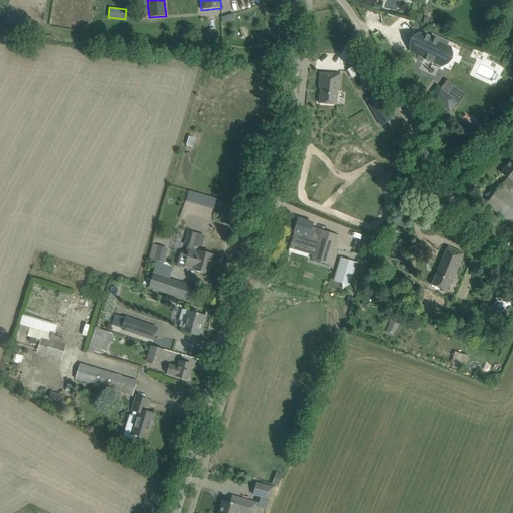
[(458,46),(431,33),(431,34),(432,34),(430,38),(420,34),(411,52),(416,54),(414,58),(411,57),(411,58),(422,63),(422,62),(424,59),(424,58),(441,66),(442,66),(450,48),(448,47),(447,46),(449,42),(450,43),(452,44),(457,46),(458,46)]
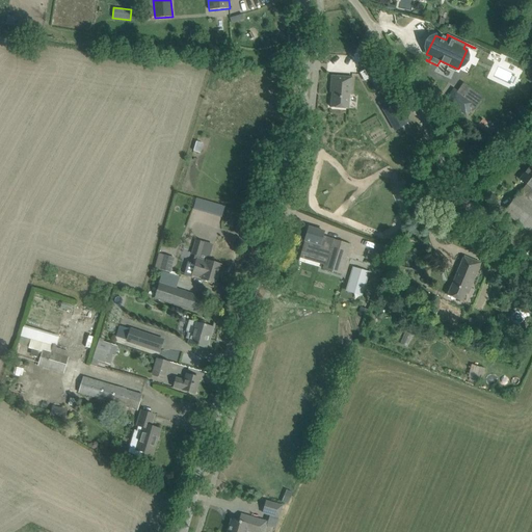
[(373,63),(365,69),(377,89),(386,84),(373,63)]
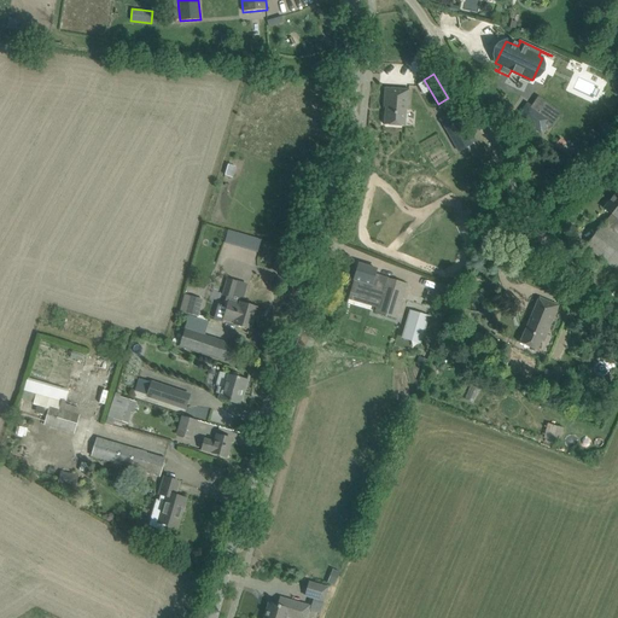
[(385,89),(384,108),(385,108),(384,126),(404,127),(406,110),(407,111),(409,91),(385,89)]
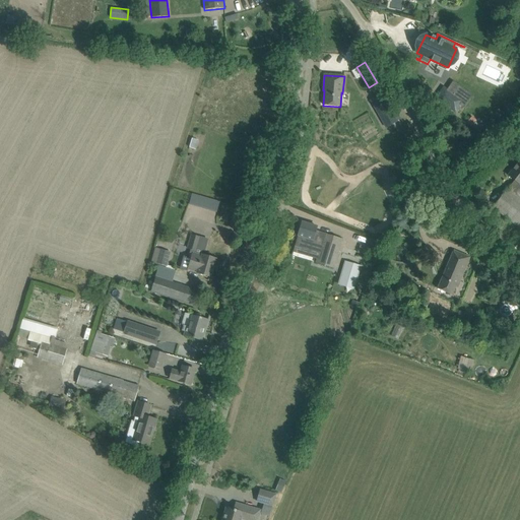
[(462,101),(450,92),(444,87),(437,99),(436,99),(443,104),(455,112),(462,101)]
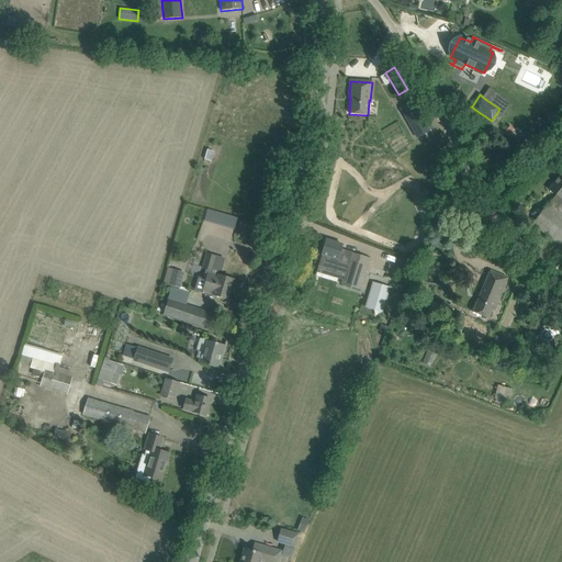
[(413,103),(401,109),(407,121),(419,114),(413,103)]
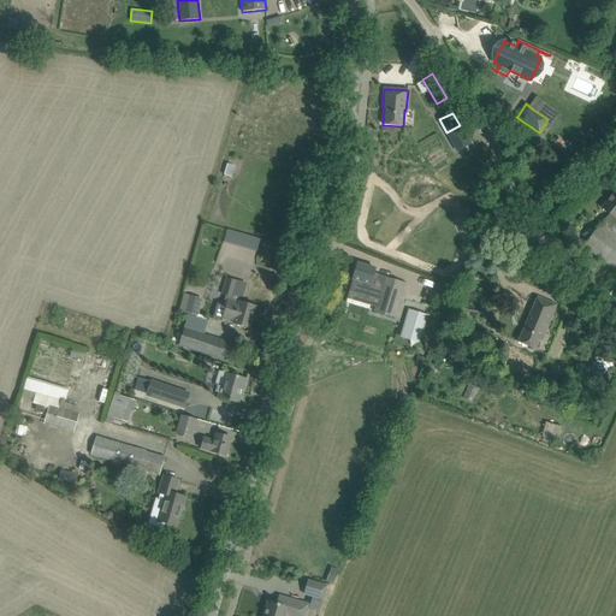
[(422,119),(408,154),(424,160),(438,125),(422,119)]
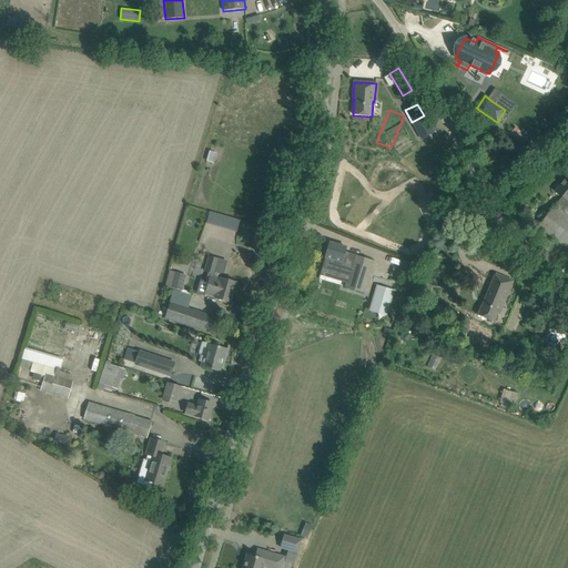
[(514,123),(508,130),(515,135),(520,128),(514,123)]
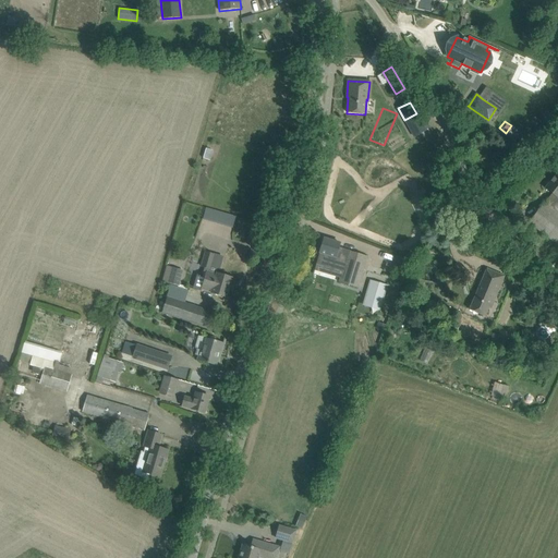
[(206,148),(203,158),(209,160),(213,150),(206,148)]
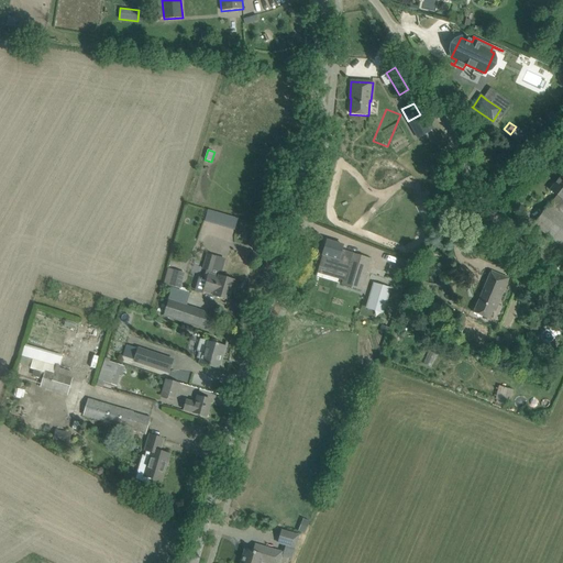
[(494,184),(501,179),(498,173),(490,177),(494,184)]
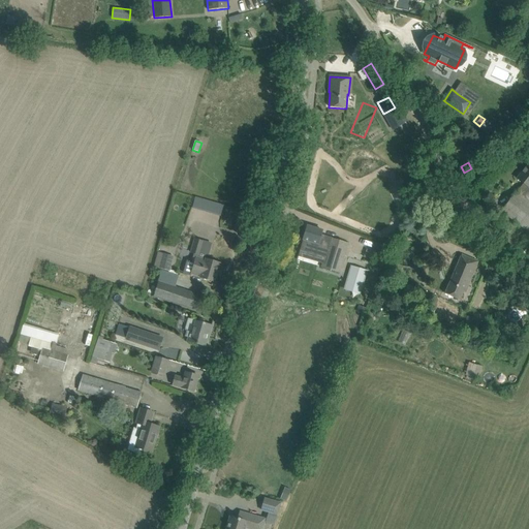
[(528,163),(517,179),(523,184),(516,193),(499,214),(504,218),(506,215),(528,231),(528,163)]
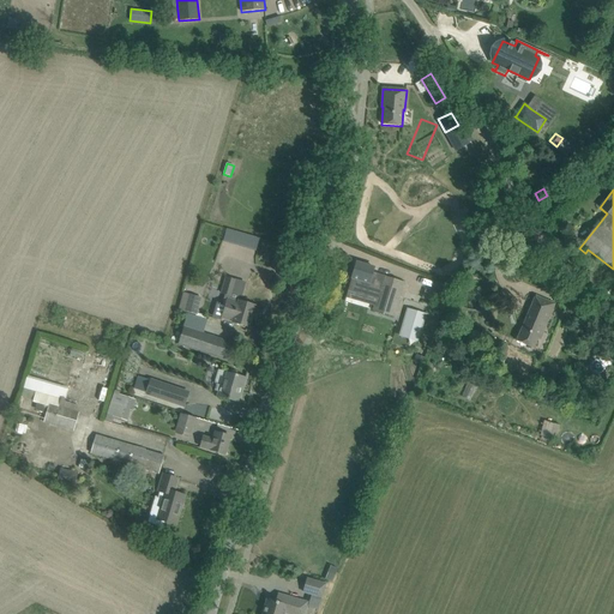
[(374,268),(367,266),(356,263),(350,284),(360,287),(361,281),(380,287),(373,311),(395,318),(404,282),(372,274),(374,268)]
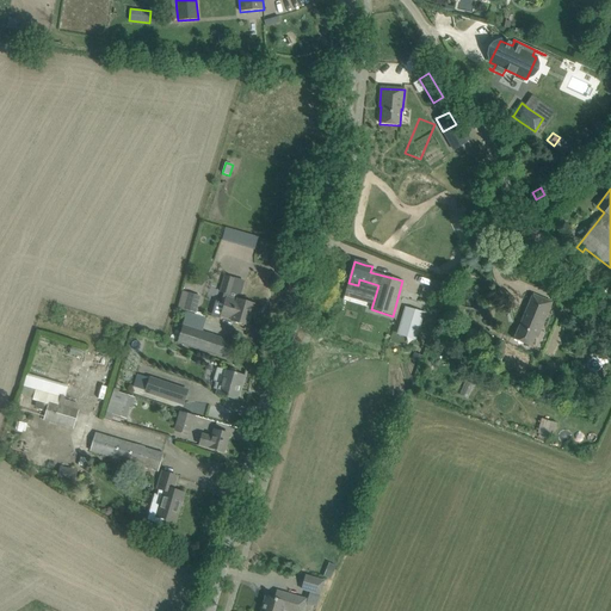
[(224,275),(218,292),(230,296),(236,279),(224,275)]
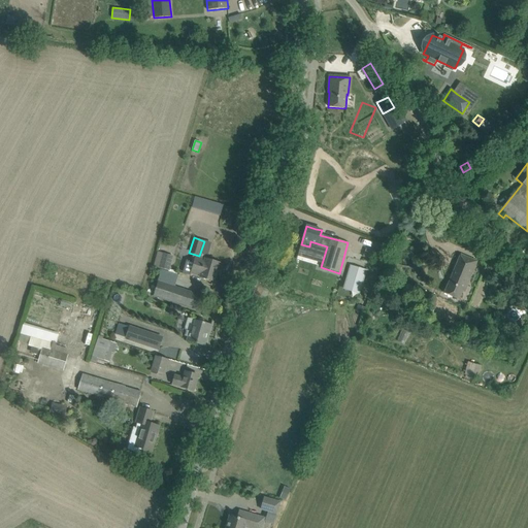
[(170,270),(173,255),(157,252),(154,267),(170,270)]
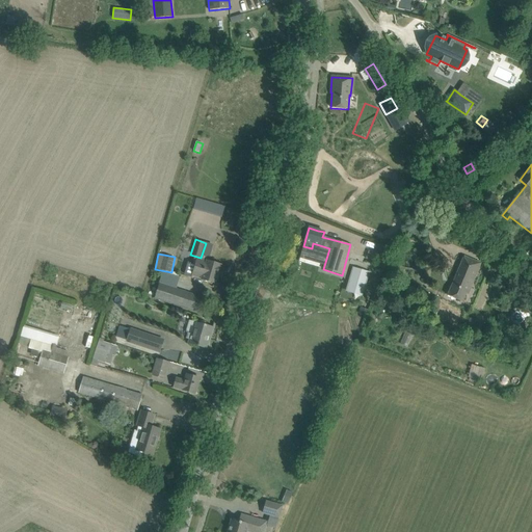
[(472,285),(477,273),(481,263),(463,257),(447,295),(462,301),(470,284),(472,285)]
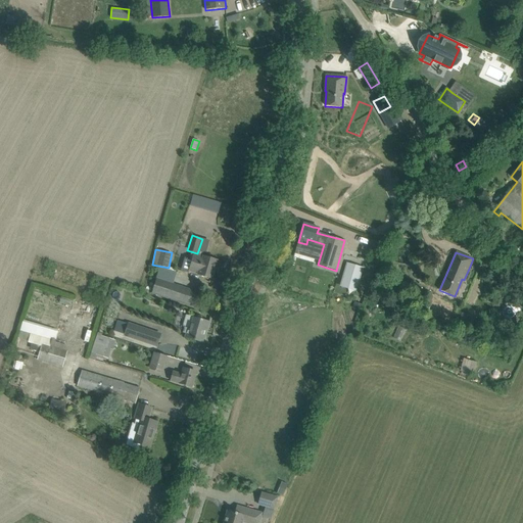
[(217,260),(206,257),(202,257),(193,254),(189,271),(198,273),(201,276),(211,278),(217,260)]
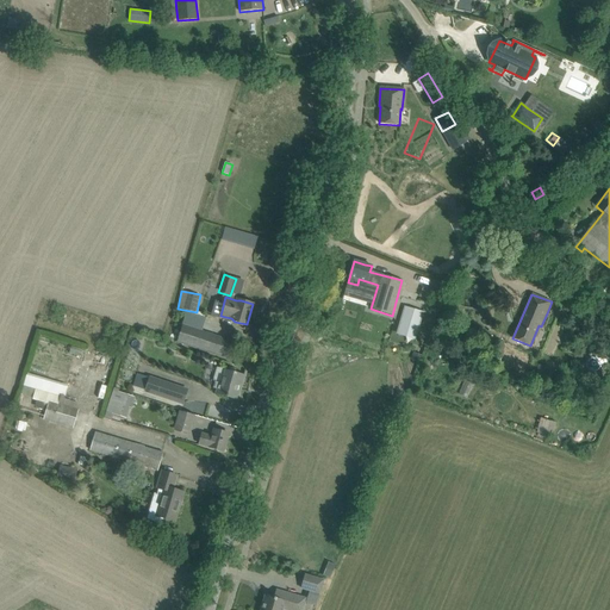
[(574,319),(582,324),(591,309),(584,305),(574,319)]
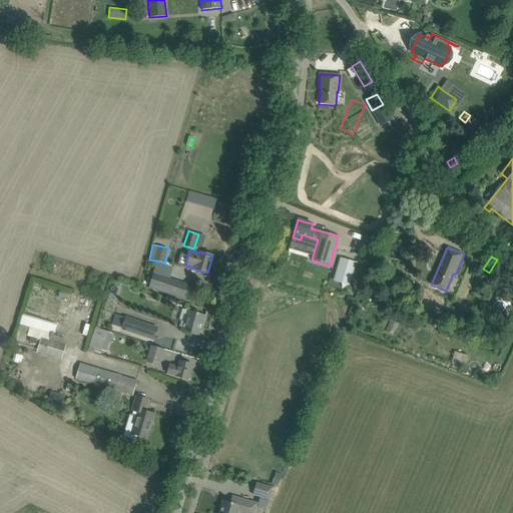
[(341,259),(336,277),(343,279),(341,284),(349,286),(356,263),(341,259)]
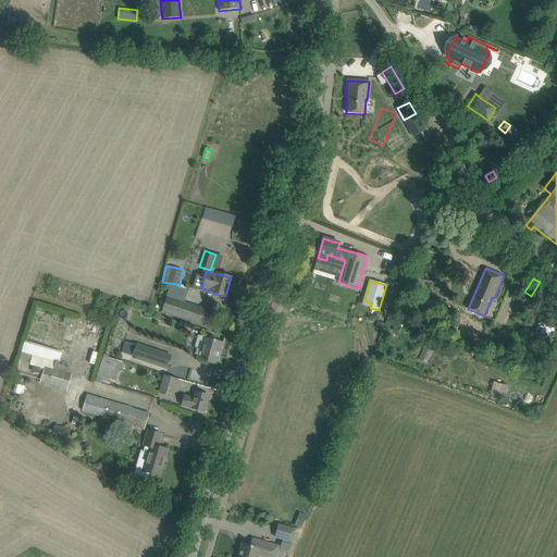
[(217,313),(206,310),(168,296),(161,312),(201,325),(211,329),(217,313)]
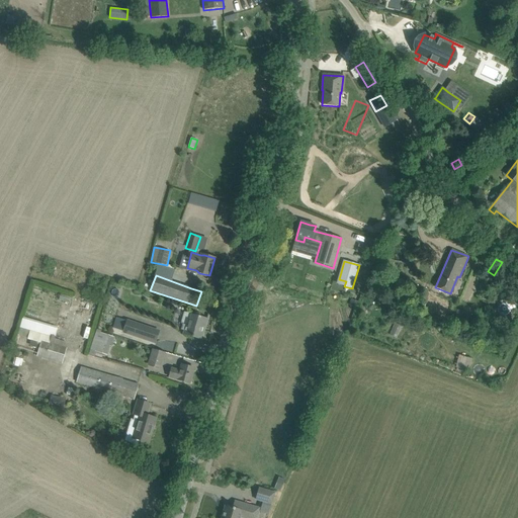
[(464,312),(461,322),(468,324),(471,314),(464,312)]
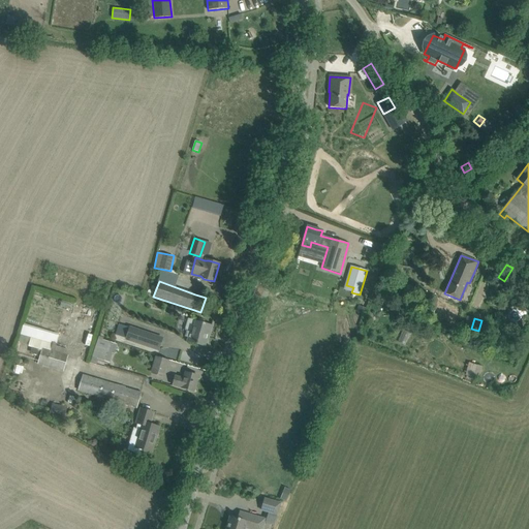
[(87,334),(90,323),(79,320),(75,331),(87,334)]
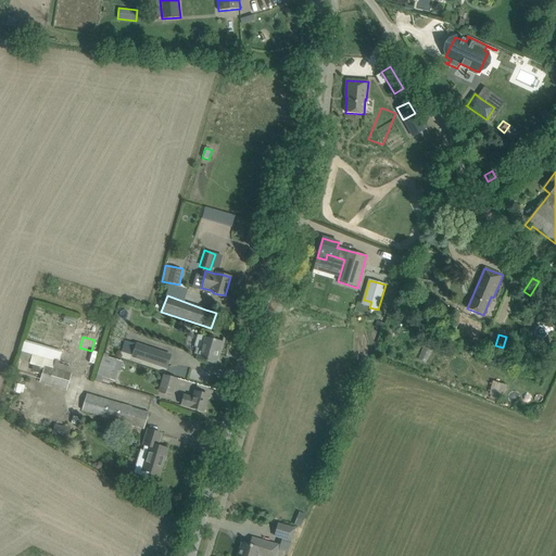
[(222,342),(205,338),(203,337),(197,359),(216,364),(222,342)]
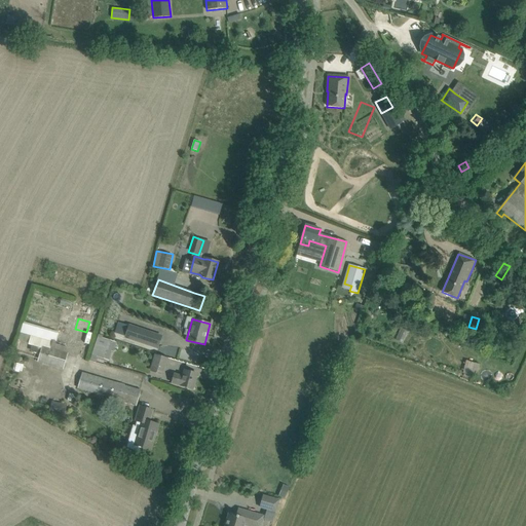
[(117,323),(114,334),(125,337),(158,347),(161,337),(128,327),(117,323)]
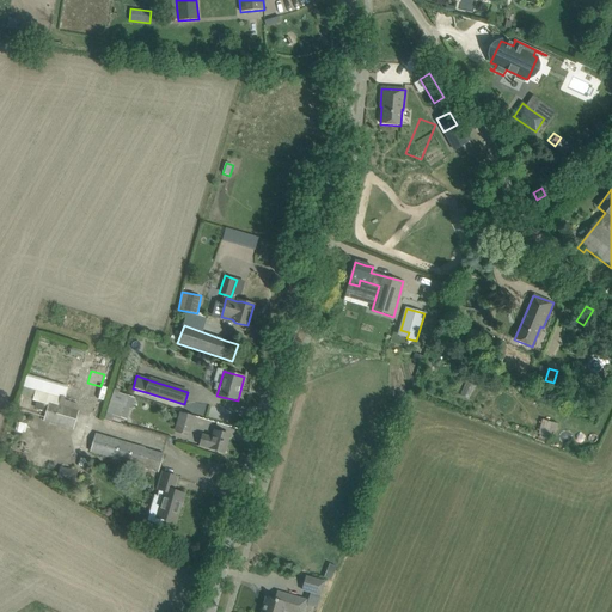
[(66,397),(68,385),(26,377),(24,390),(66,397)]
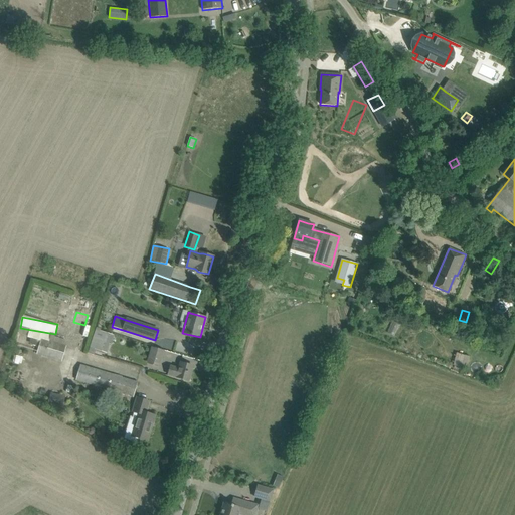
[(111,345),(114,335),(101,331),(101,329),(96,327),(87,353),(94,356),(96,350),(107,353),(110,345),(111,345)]
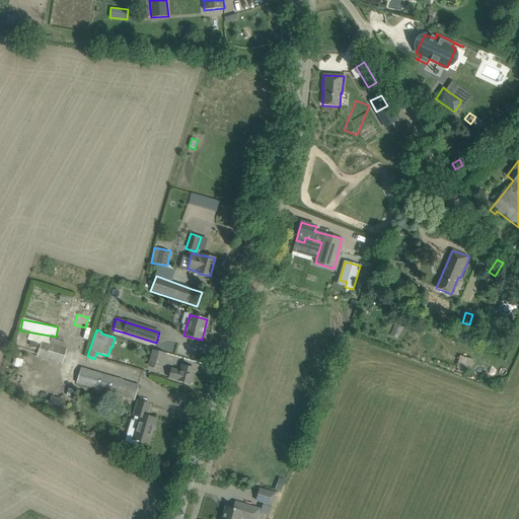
[(42,341),(36,357),(61,365),(62,363),(66,348),(42,341)]
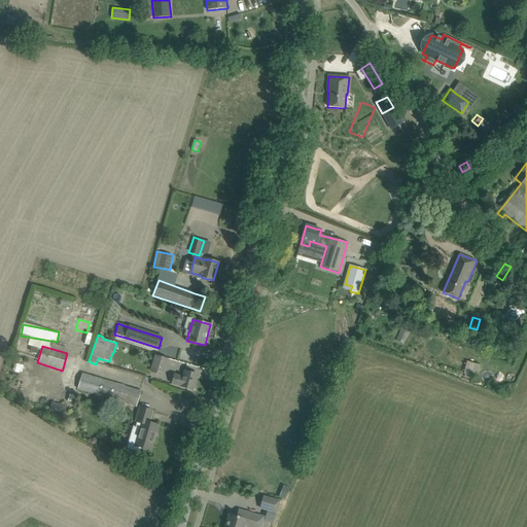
[(150,372),(164,375),(167,358),(153,355),(150,372)]
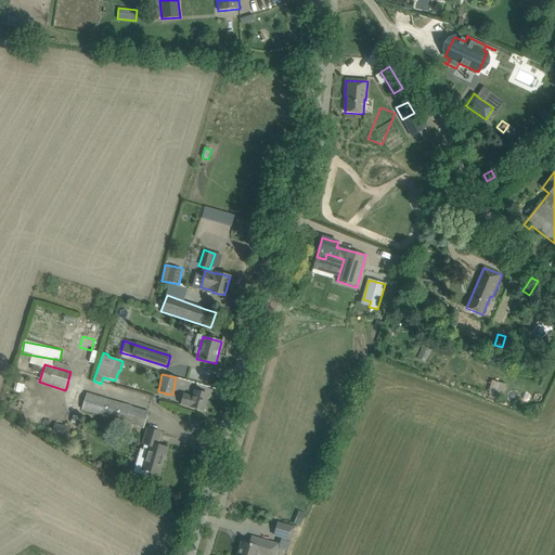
[(491,381),(488,395),(502,398),(506,385),(491,381)]
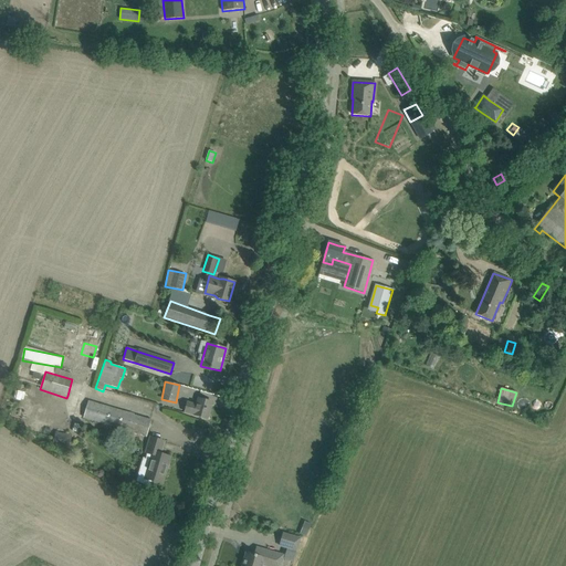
[(211,402),(201,399),(198,399),(197,404),(187,401),(184,412),(207,419),(211,402)]
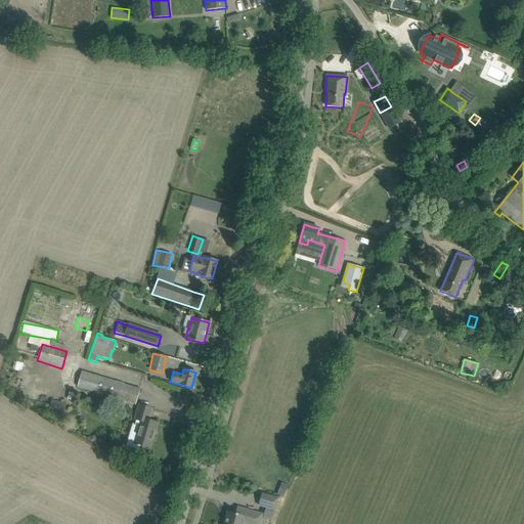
[(140,389),(138,389),(81,372),(77,388),(134,405),(140,389)]
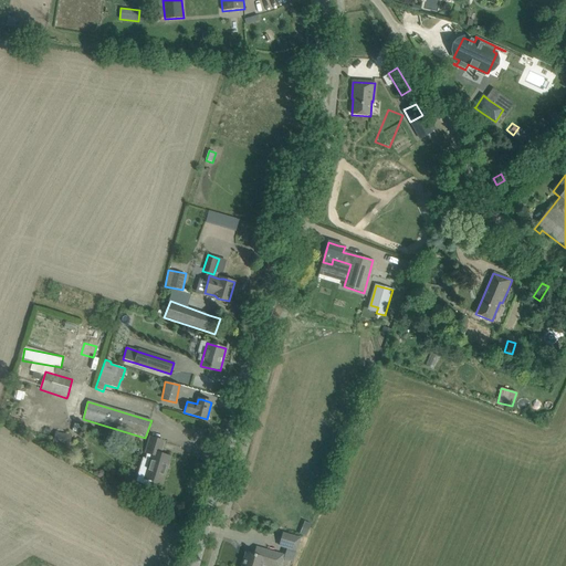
[(55,431),(52,444),(69,449),(72,436),(55,431)]
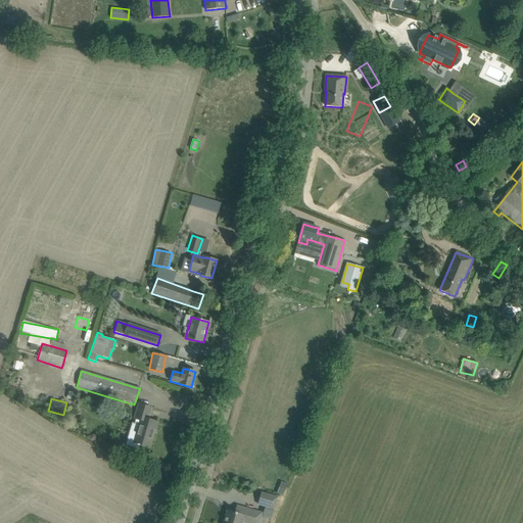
[(149,416),(151,409),(138,403),(134,419),(136,419),(134,424),(132,423),(125,445),(138,449),(140,443),(148,446),(152,431),(154,431),(157,423),(147,420),(148,416),(149,416)]
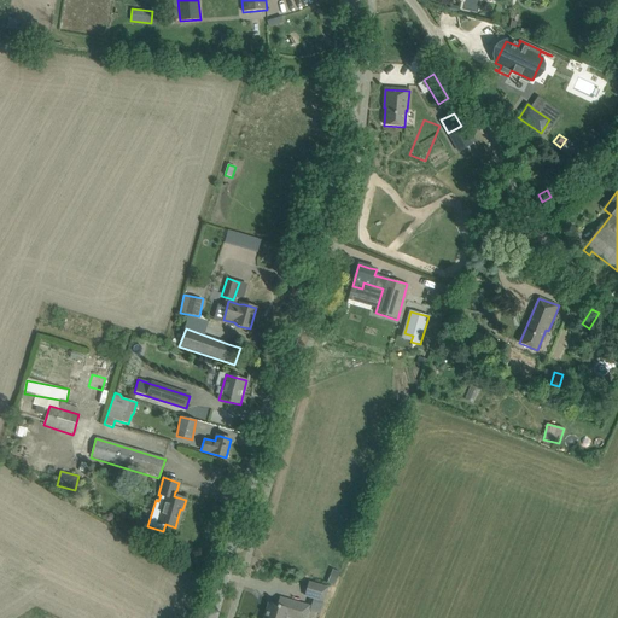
[(309,581),(304,596),(325,602),(328,587),(309,581)]
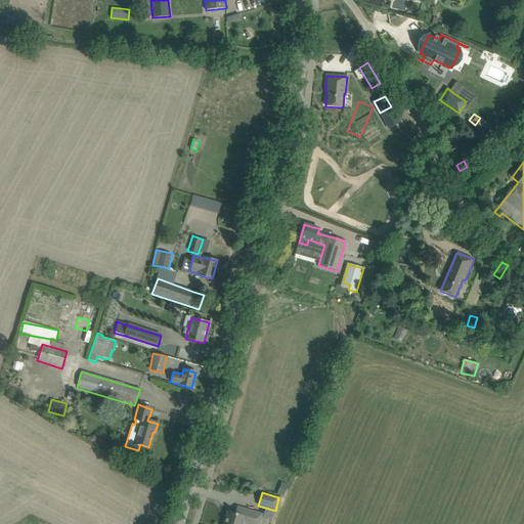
[(258,523),(262,514),(256,513),(246,510),(245,516),(228,512),(224,523),(244,523),(245,523),(246,523),(258,523)]
